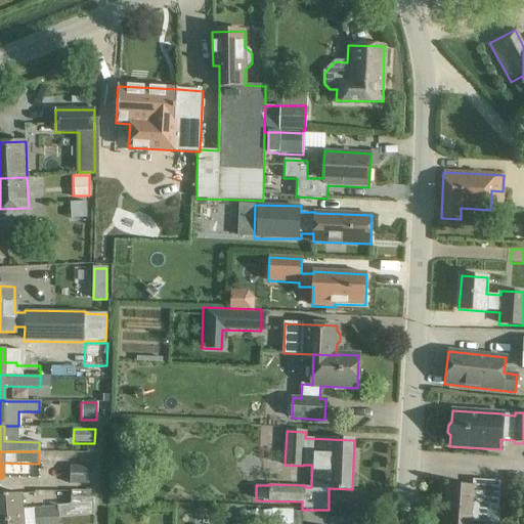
[(71,484),(92,484),(92,465),(70,466),(71,484)]
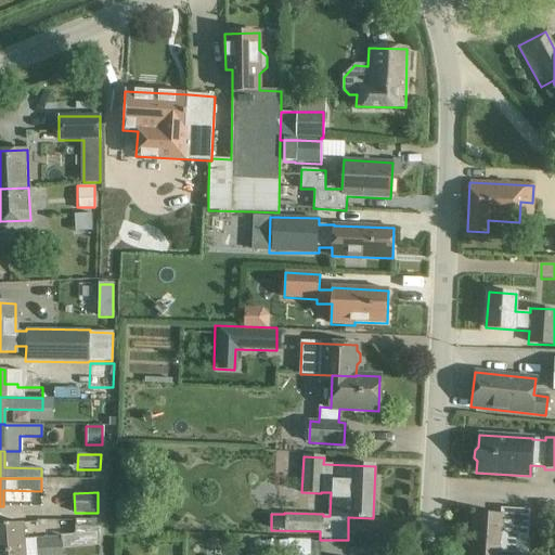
[(475,515),(472,554),(475,554),(515,554),(517,534),(527,536),(528,511),(500,508),(500,517),(475,515)]
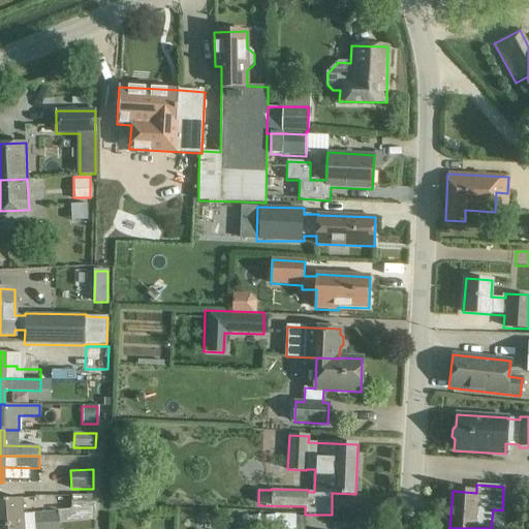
[(0,500),(0,527),(59,522),(95,520),(94,495),(70,496),(71,509),(57,510),(57,514),(23,515),(22,499),(0,500)]
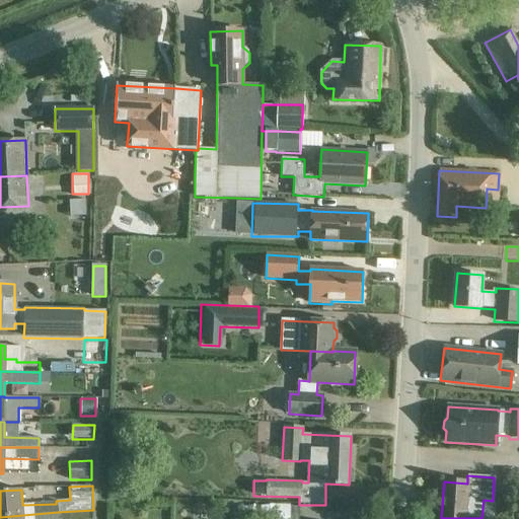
[(298,518),(299,508),(248,506),(248,507),(235,507),(234,518),(298,518)]
